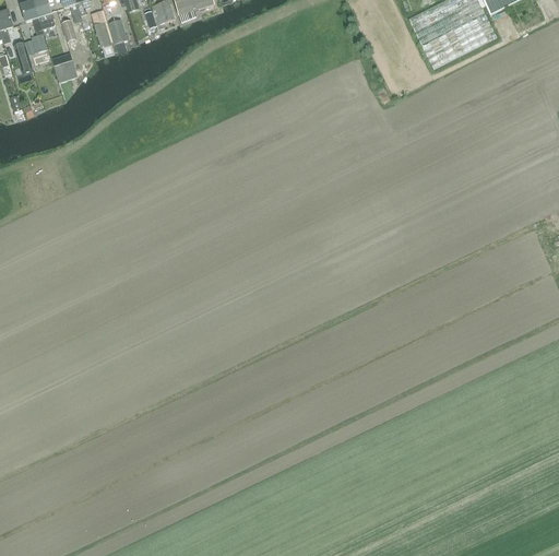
[(40,30),(42,30),(33,0),(20,4),(25,21),(32,20),(37,35),(32,36),(32,39),(25,42),(28,54),(46,49),(40,30)]
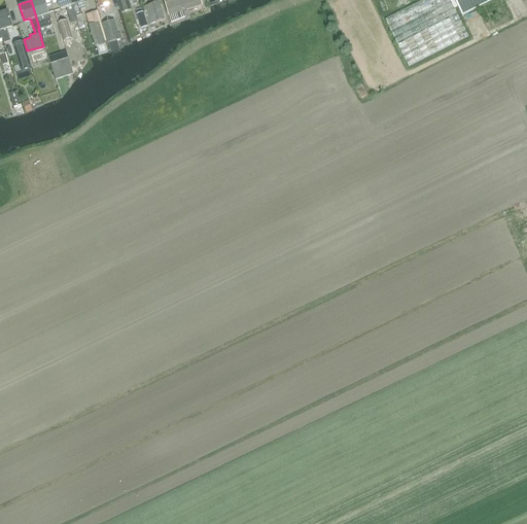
[(31,0),(39,28),(50,25),(51,23),(44,0),(31,0)]
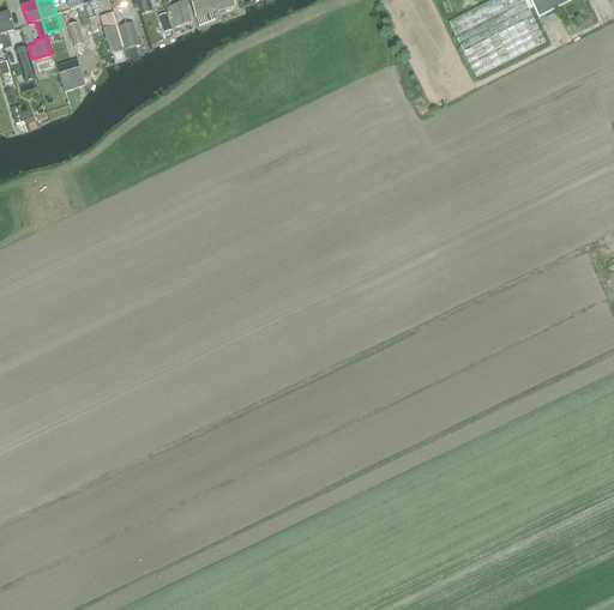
[(90,23),(88,17),(82,0),(66,0),(70,8),(77,6),(83,24),(90,23)]
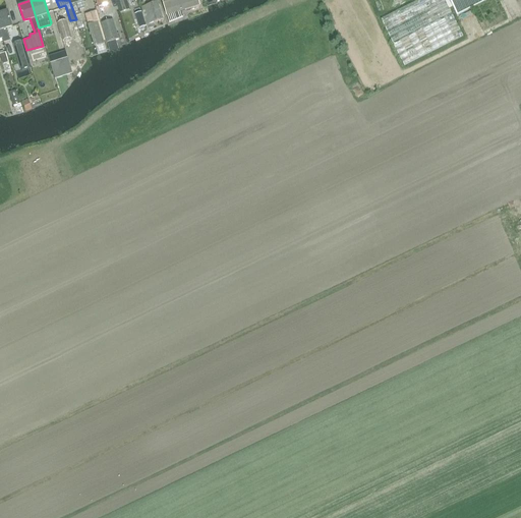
[(69,0),(74,14),(80,12),(78,8),(84,6),(84,4),(83,0),(69,0)]
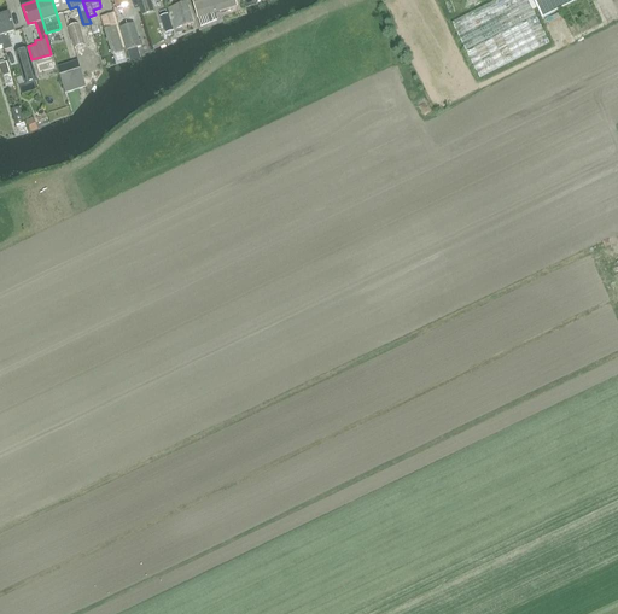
[(138,0),(141,12),(153,9),(151,0),(138,0)]
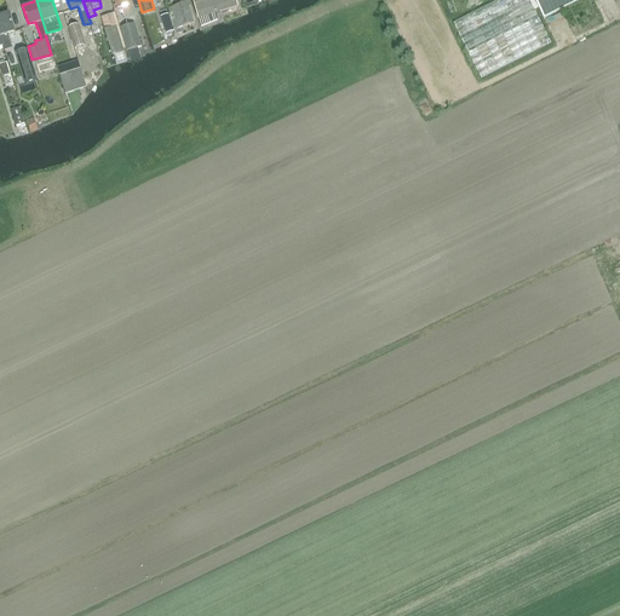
[(174,27),(194,21),(187,0),(168,5),(174,27)]
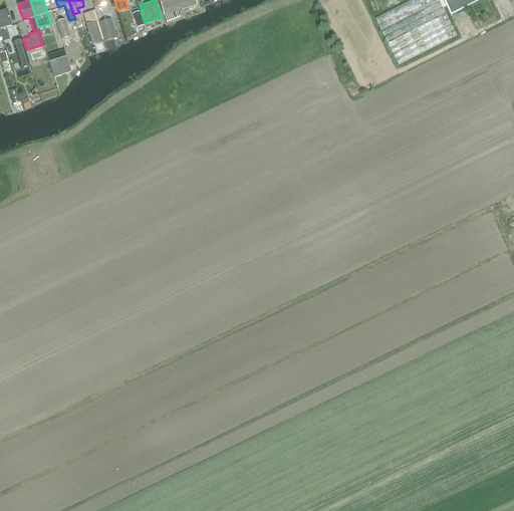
[(160,0),(167,20),(182,15),(180,9),(197,4),(195,0),(160,0)]
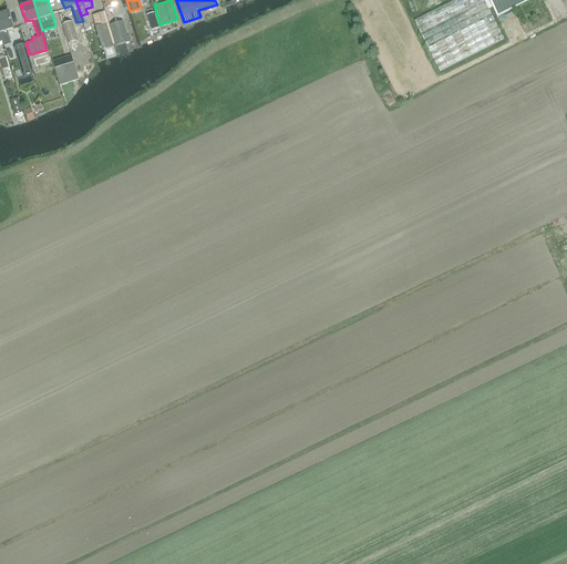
[(441,70),(504,38),(485,0),(451,0),(414,19),(441,70)]
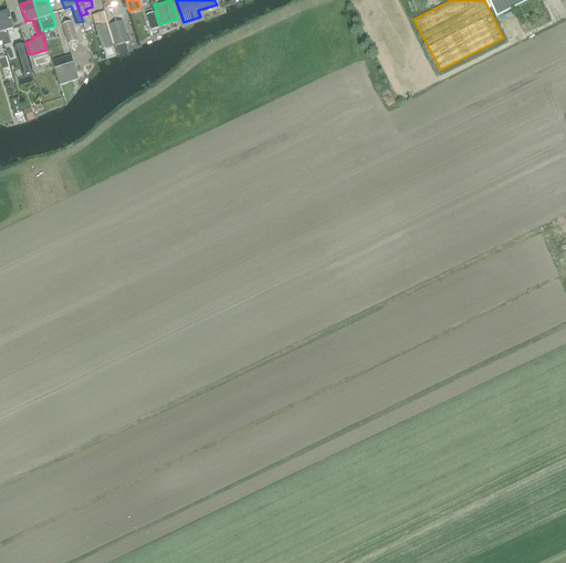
[(489,0),(496,14),(523,0),(489,0)]
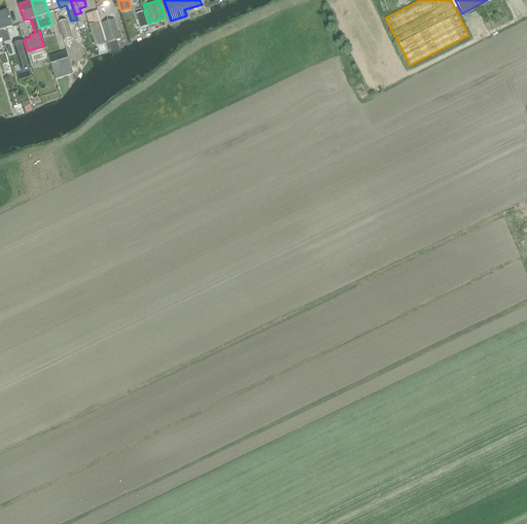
[(0,11),(0,28),(3,40),(9,38),(6,27),(12,25),(7,9),(0,11)]
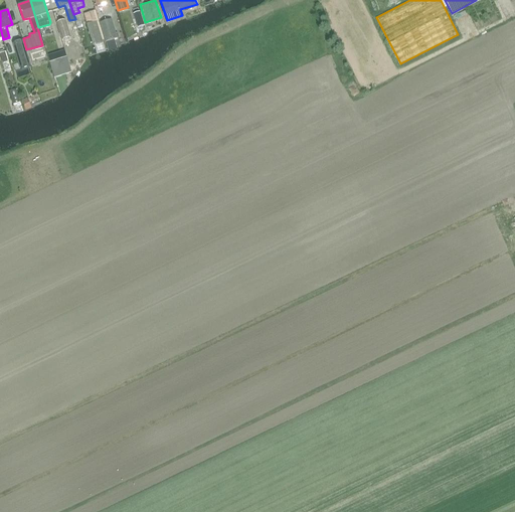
[(96,9),(92,11),(83,13),(87,22),(99,18),(96,9)]
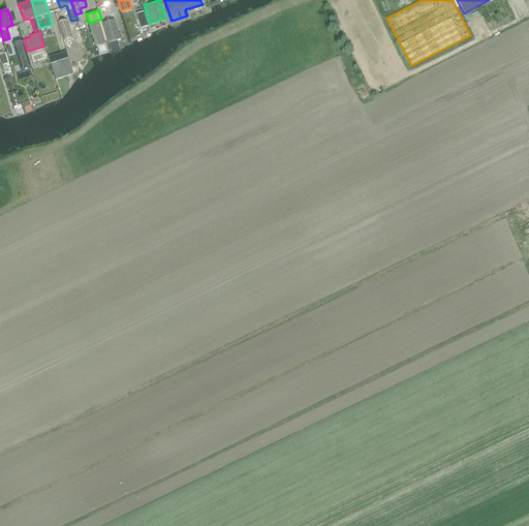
[(109,40),(121,36),(115,17),(102,21),(109,40)]
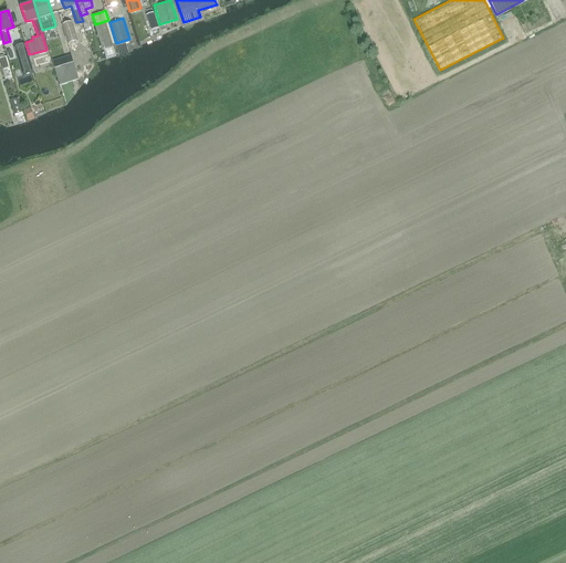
[(70,41),(76,39),(72,21),(64,23),(70,41)]
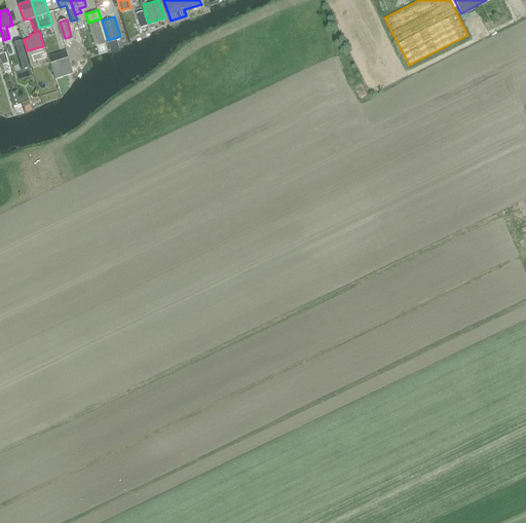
[(95,45),(97,44),(105,42),(99,21),(87,24),(95,45)]
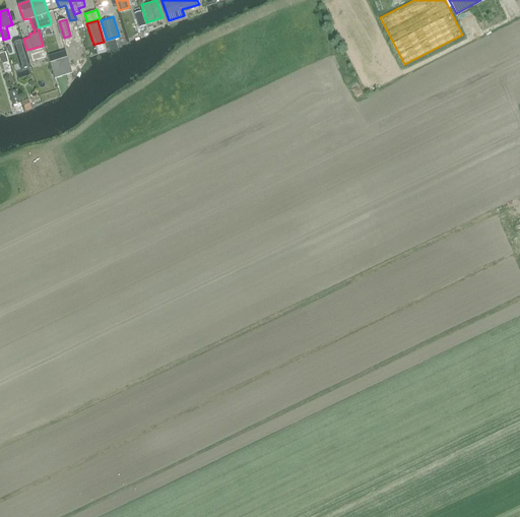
[(15,41),(12,42),(20,68),(30,65),(26,52),(22,39),(15,41)]
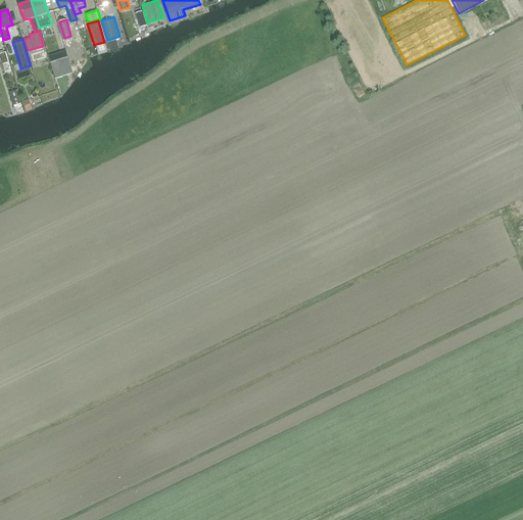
[(73,72),(70,65),(67,56),(50,61),(53,72),(55,77),(61,75),(73,72)]
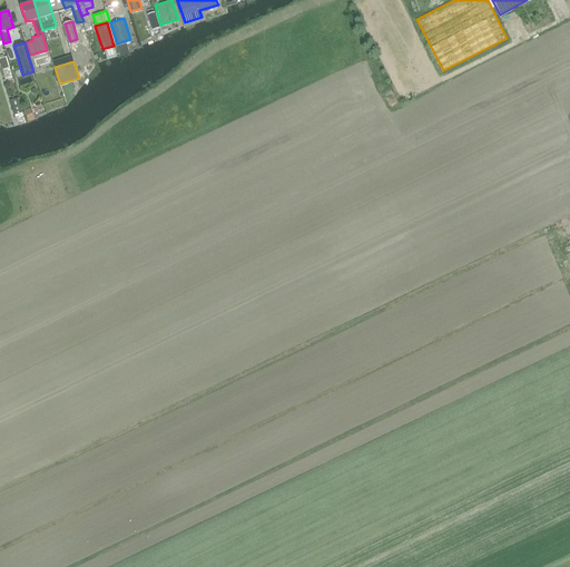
[(15,114),(22,111),(18,97),(10,99),(15,114)]
